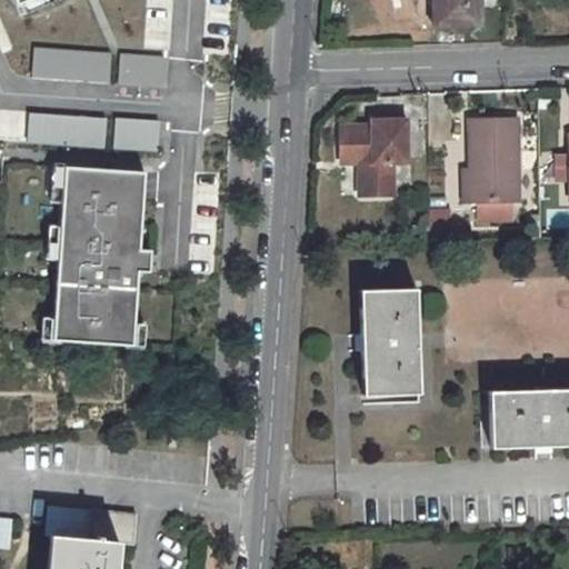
[(46,0),(16,0),(21,11),(46,0)]
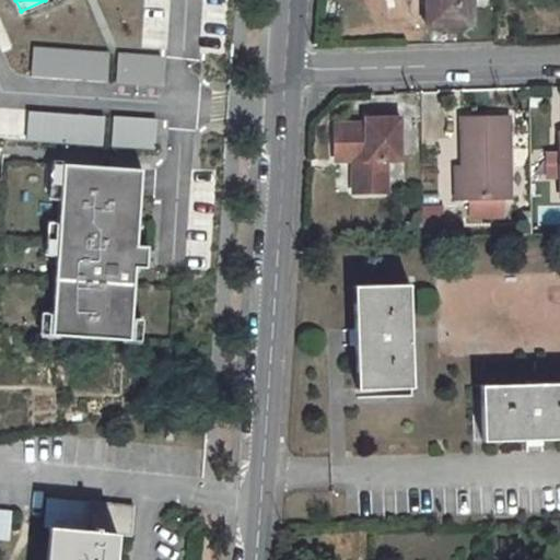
[(470,0),(424,0),(426,7),(429,7),(430,25),(473,24),(470,0)]
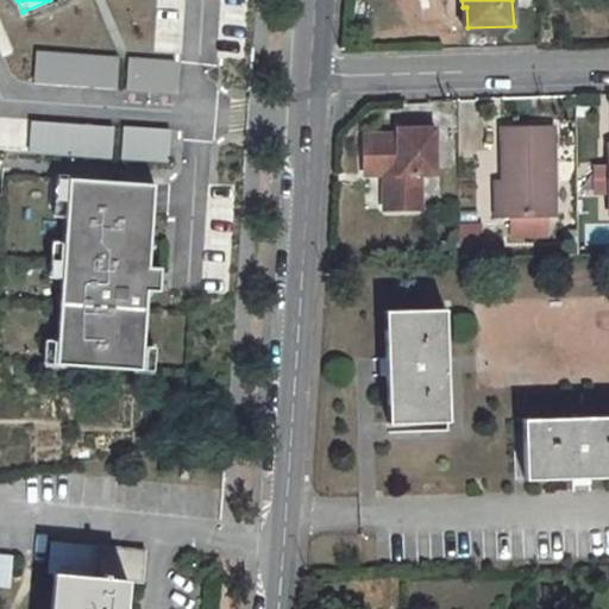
[(121,58),(37,51),(35,83),(118,90),(121,58)]
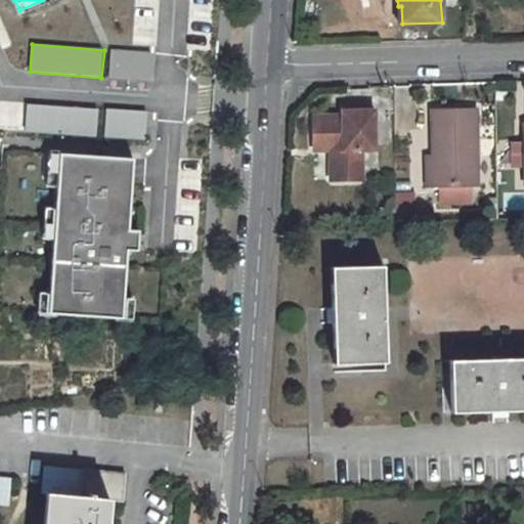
[(155,53),(111,49),(108,77),(153,80),(155,53)]
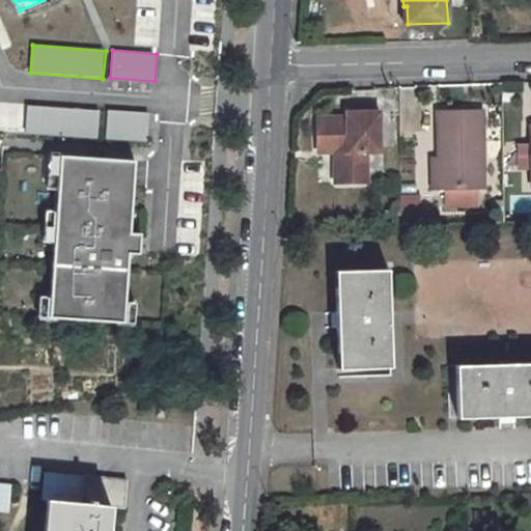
[(101,112),(28,106),(26,134),(99,140),(101,112)]
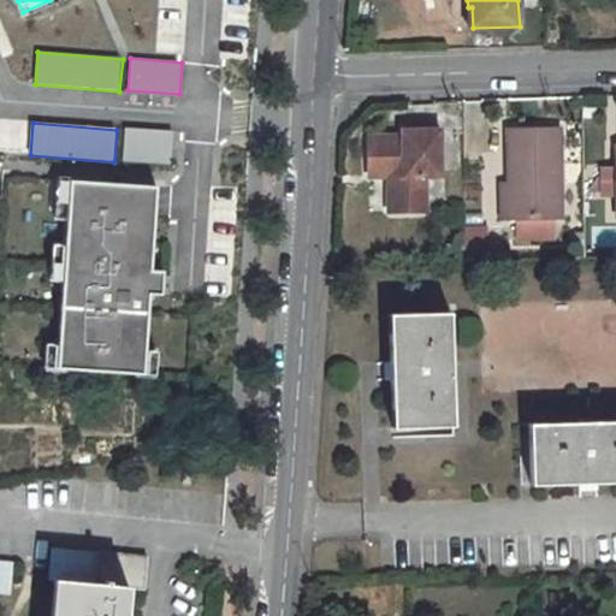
[(560,128),(508,129),(509,181),(510,217),(561,215),(560,128)]
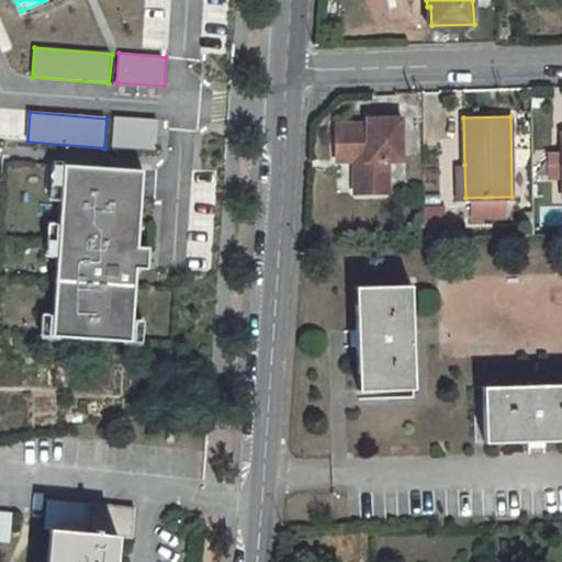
[(163,121),(115,117),(113,147),(160,150),(163,121)]
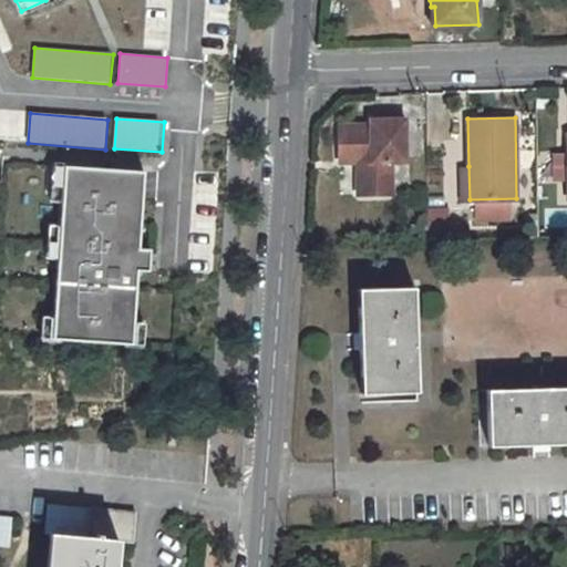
[(403,121),(370,120),(370,125),(339,125),(339,161),(357,161),(357,177),(362,178),(363,193),(390,193),(390,160),(403,160),(403,121)]
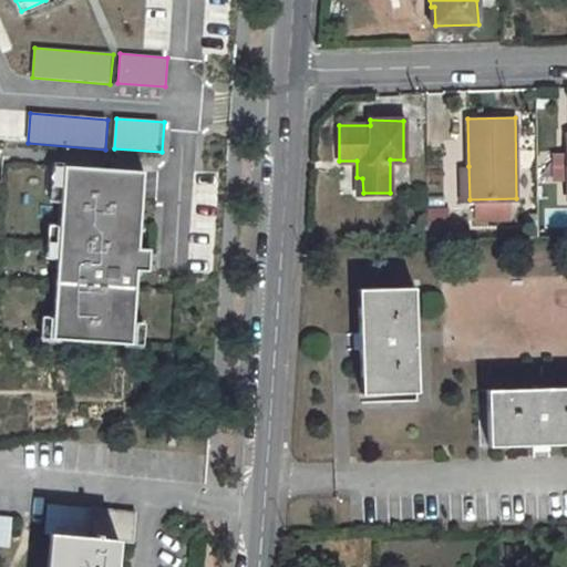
[(550,181),(563,181),(564,153),(550,153),(550,181)]
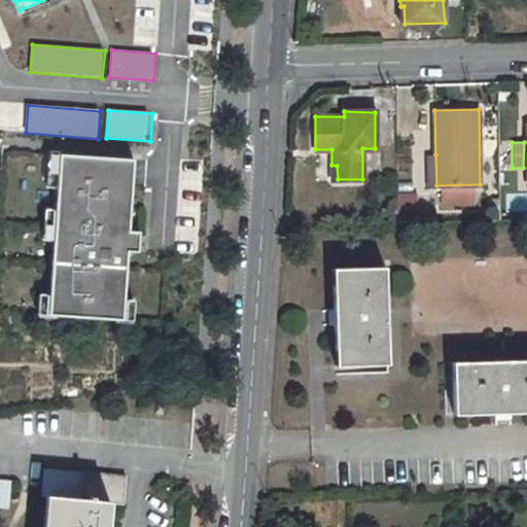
[(136,165),(61,159),(49,318),(125,323),(136,165)]
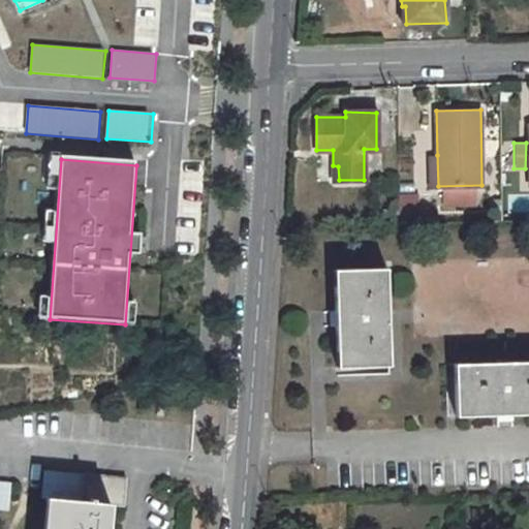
[(386,267),(334,269),(337,368),(390,366),(386,267)]
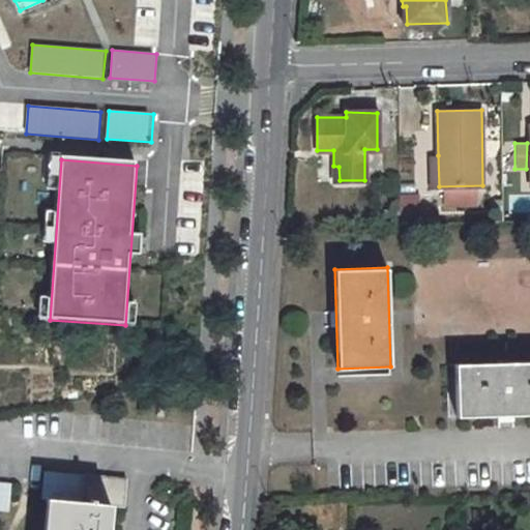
[(529,361),(454,364),(458,417),(529,414),(529,361)]
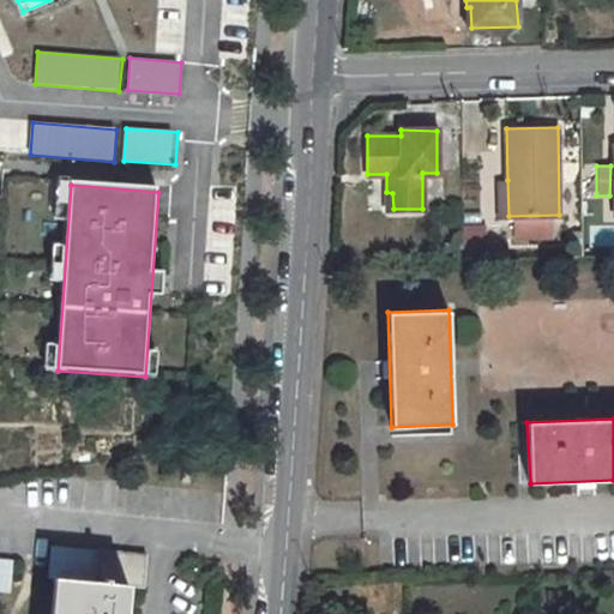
[(62,581),(59,613),(122,613),(126,585),(142,587),(144,555),(50,547),(47,578),(62,581)]
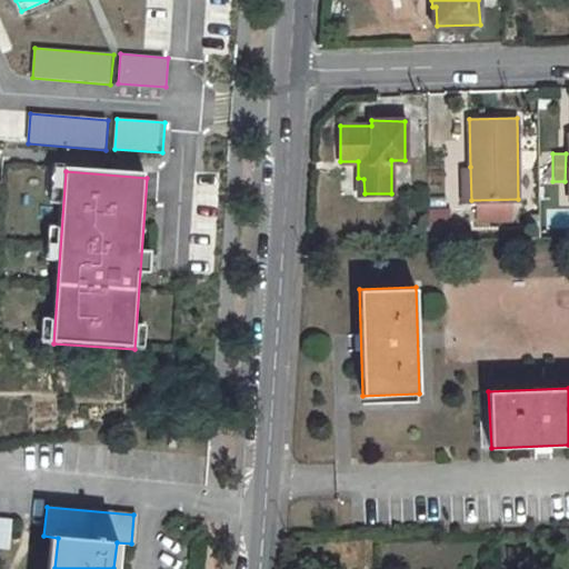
[(0,519),(0,548),(10,549),(12,520),(0,519)]
